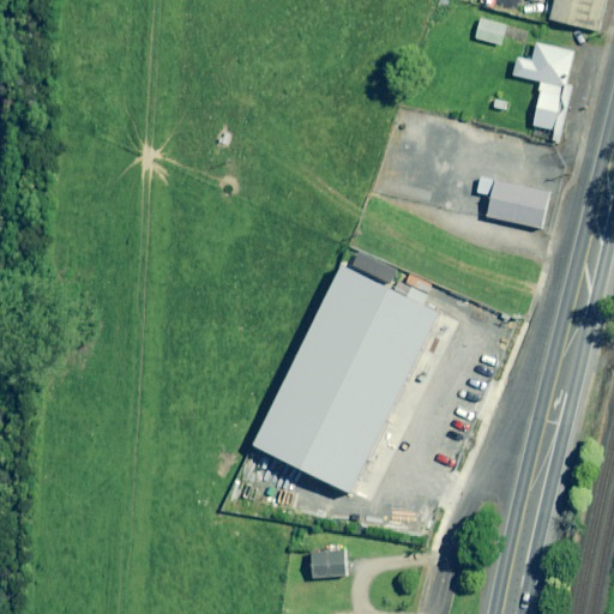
[(555,0),(551,19),(599,32),(607,0),(555,0)]
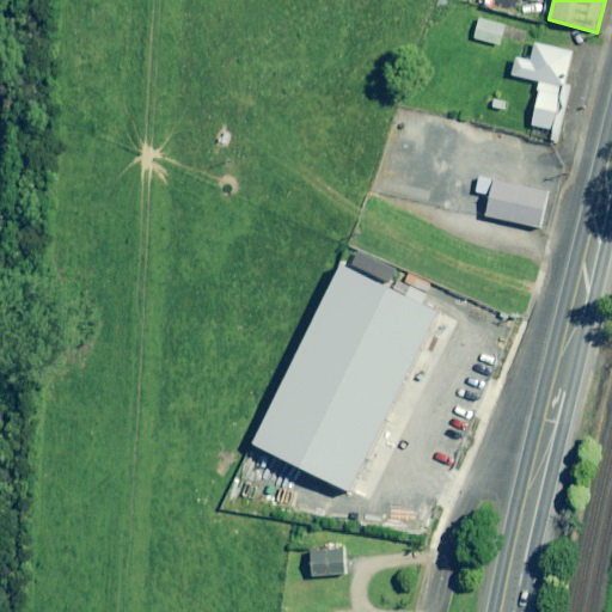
[(503,25),(479,19),(475,40),(500,44),(503,25)]
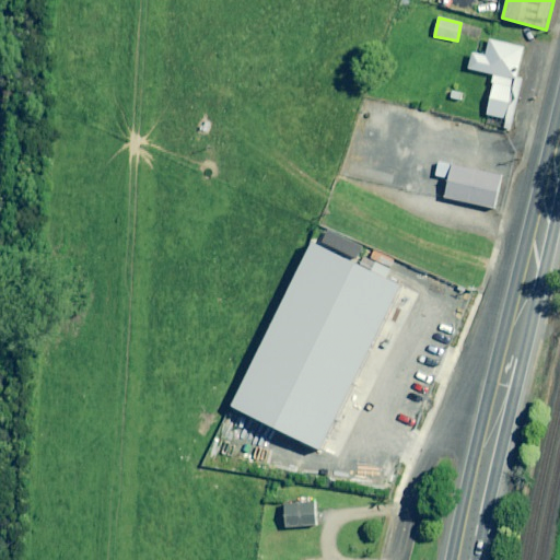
[(469,69),(492,74),(490,84),(493,85),(485,125),(510,130),(522,78),(517,77),(524,47),(490,41),(486,56),(473,54),(469,69)]
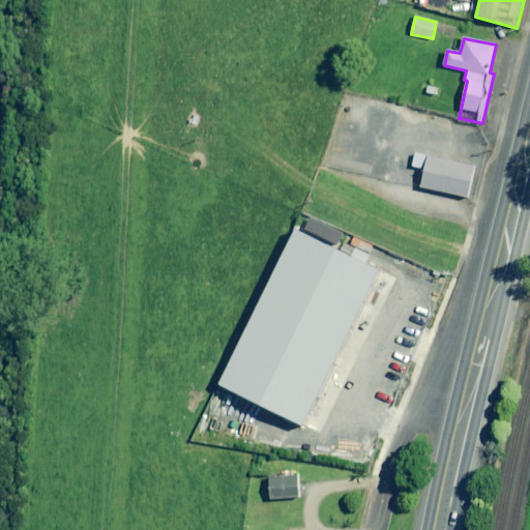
[(474,167),(415,154),(412,167),(424,169),(420,187),(467,198),(474,167)]
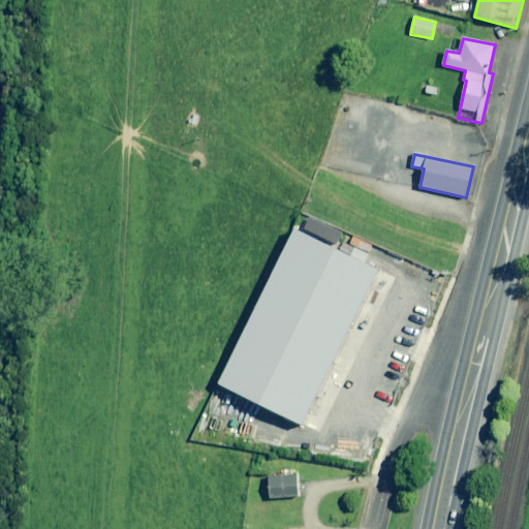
[(381,279),(287,237),(217,390),(308,436),(381,279)]
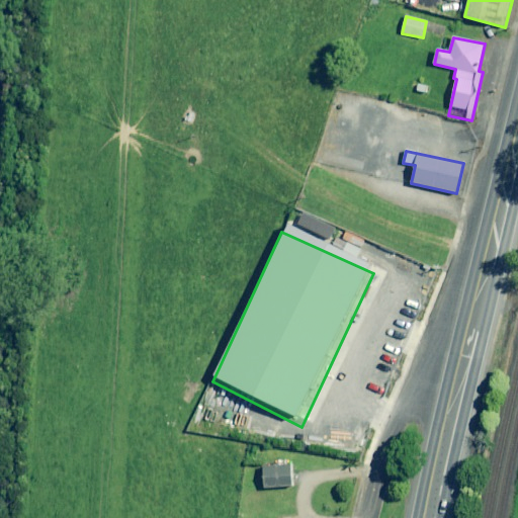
[(290,487),(289,464),(262,465),(263,488),(290,487)]
